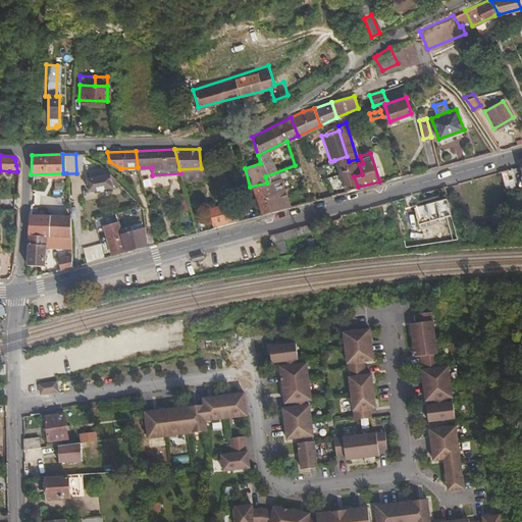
[(347,156),(334,160),(344,191),(358,187),(354,176),(362,174),(359,164),(357,159),(349,161),(347,156)]
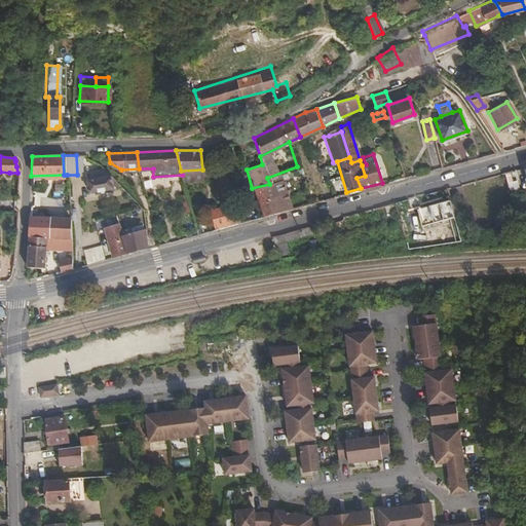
[(109,175),(103,168),(87,171),(88,179),(85,180),(87,191),(111,188),(109,175)]
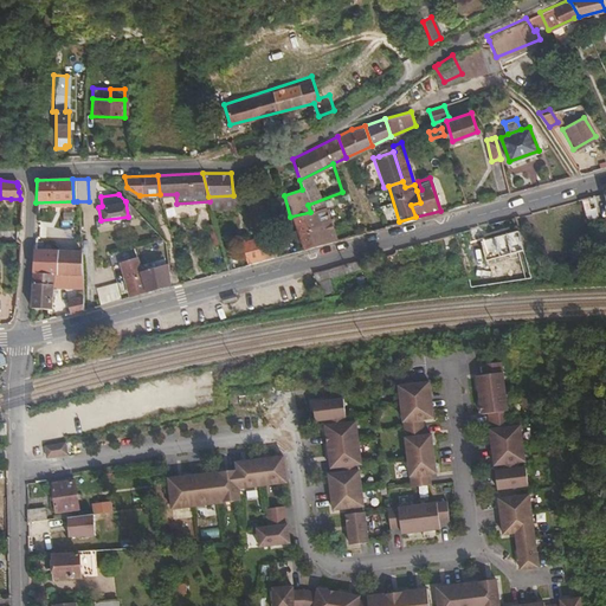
[(313,211),(310,212),(290,217),(301,249),(334,239),(327,219),(316,223),(313,211)]
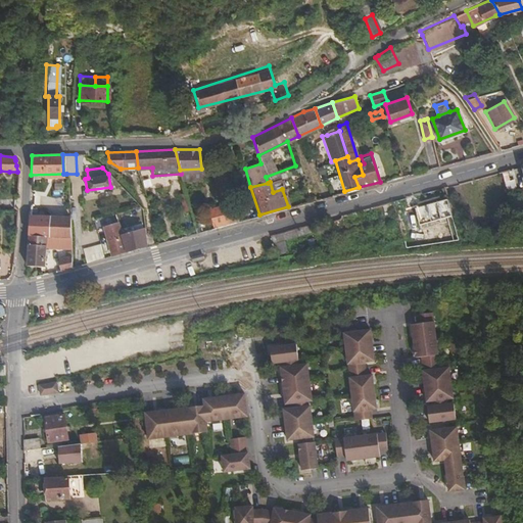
[(237,221),(231,201),(206,208),(212,228),(237,221)]
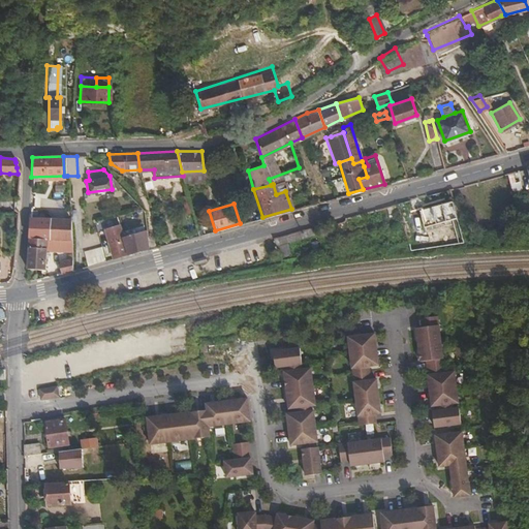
[(35,217),(35,210),(29,210),(27,238),(45,238),(47,238),(48,218),(42,218),(35,217)]
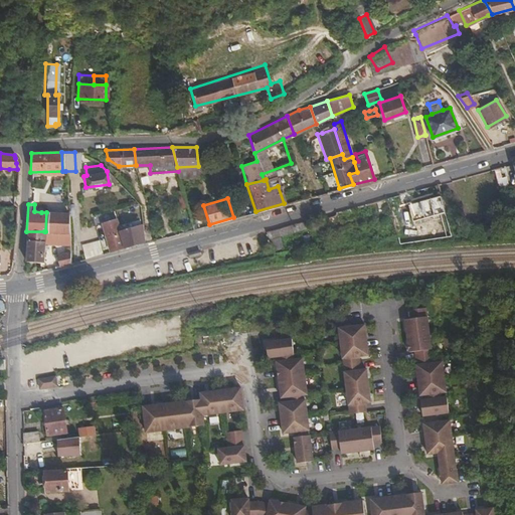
[(66,213),(46,212),(45,231),(67,233),(67,213),(66,213)]
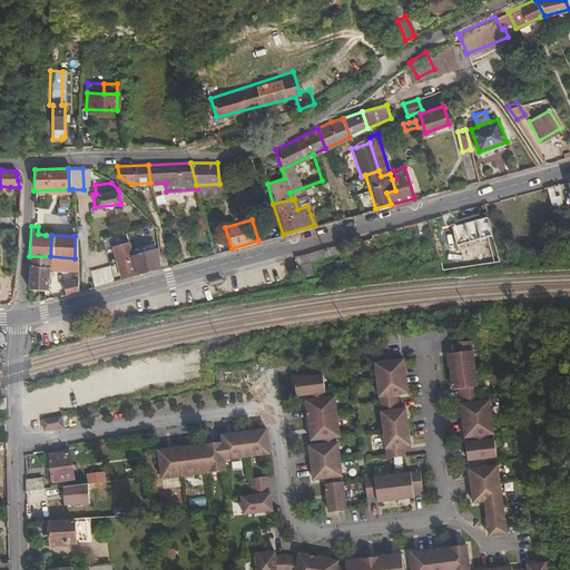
[(136,273),(130,255),(127,241),(110,246),(119,277),(136,273)]
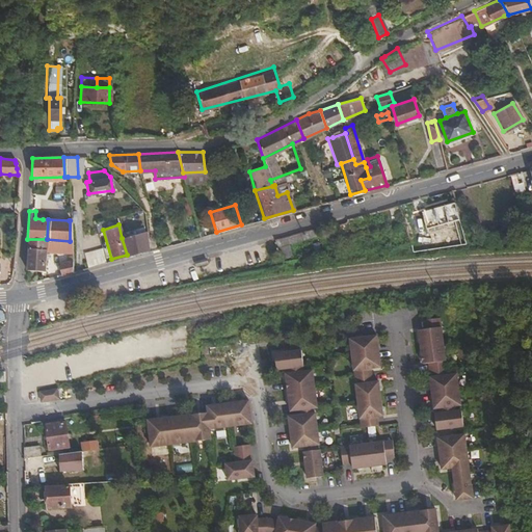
[(145,231),(122,238),(127,255),(147,249),(145,231)]
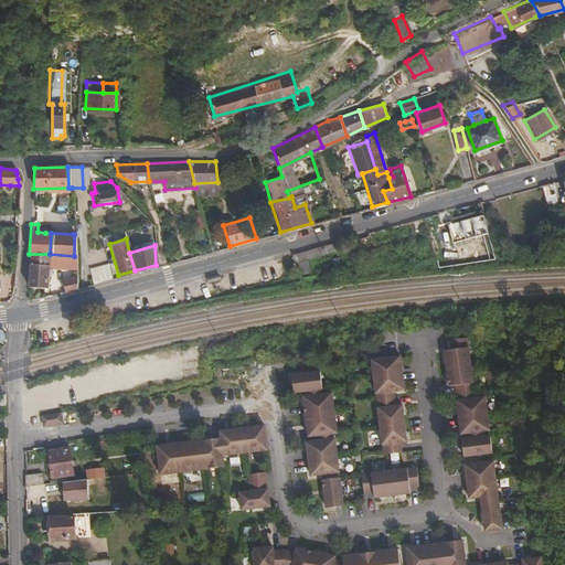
[(45,287),(49,254),(29,254),(27,286),(45,287)]
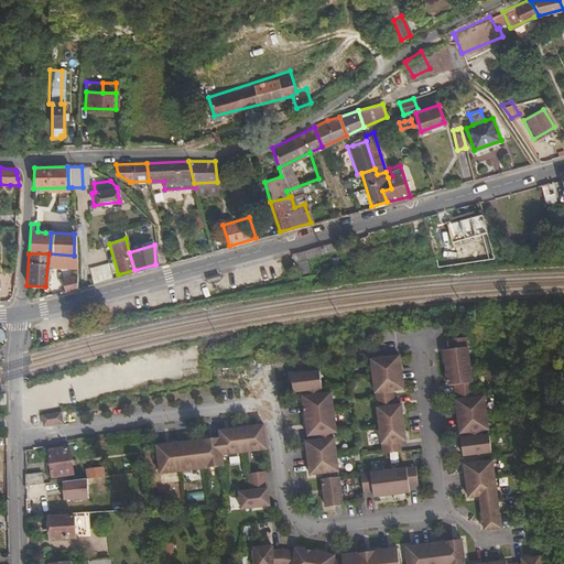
[(76,288),(75,275),(62,278),(62,291),(76,288)]
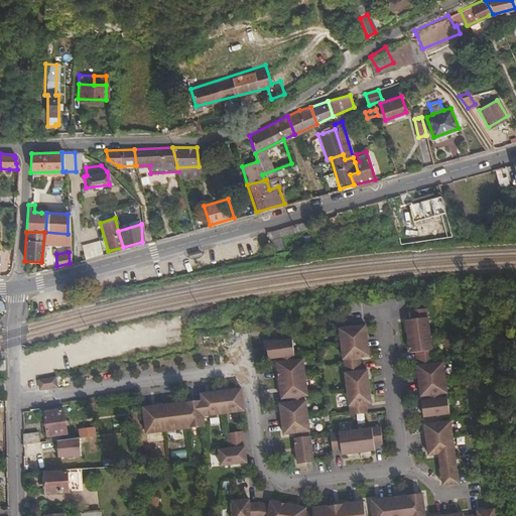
[(405,320),(408,354),(414,353),(415,362),(432,360),(426,308),(409,310),(410,319),(405,320)]
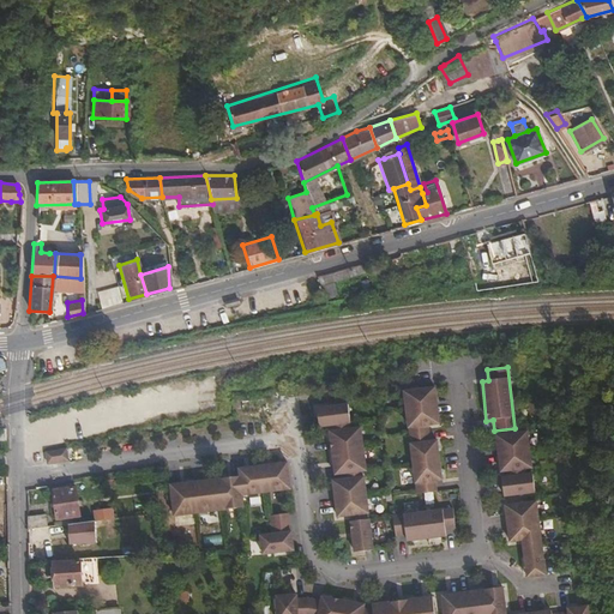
[(402,391),(407,427),(438,423),(433,387),(402,391)]
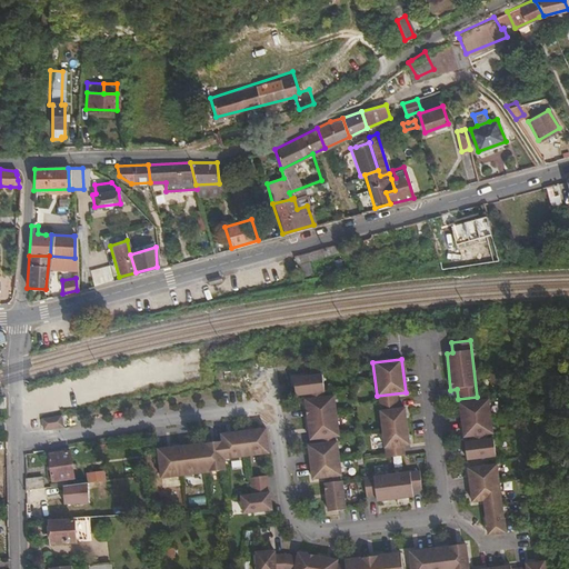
[(322,391),(320,375),(291,378),(293,395),(322,391)]
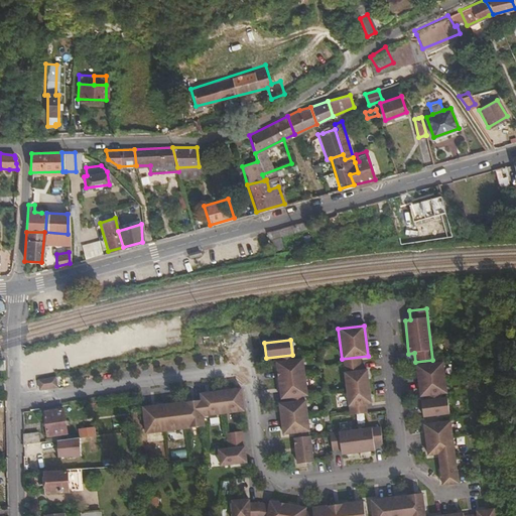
[(305,395),(301,359),(277,362),(274,362),(279,398),(287,397),(302,395),(305,395)]
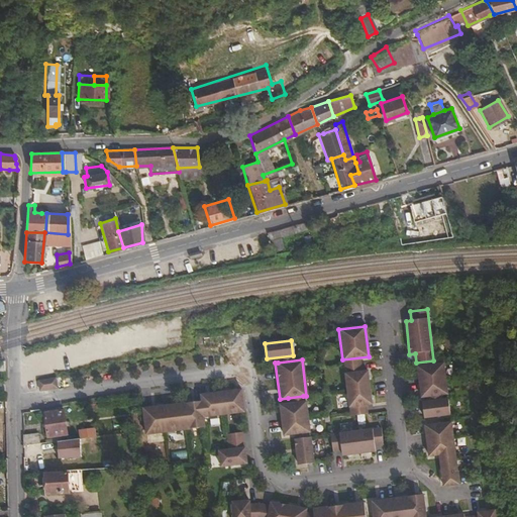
[(342,365),(348,415),(366,414),(365,405),(370,404),(366,371),(360,372),(359,363),(342,365)]
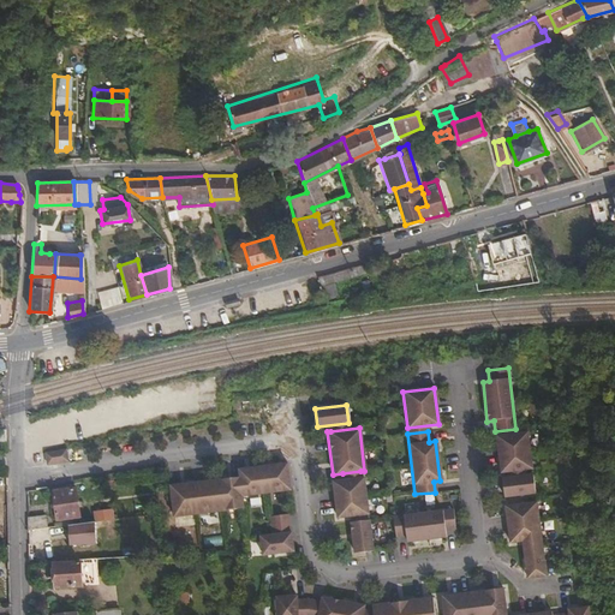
[(495,436),(500,473),(506,472),(525,470),(531,470),(526,434),(515,435),(495,436)]
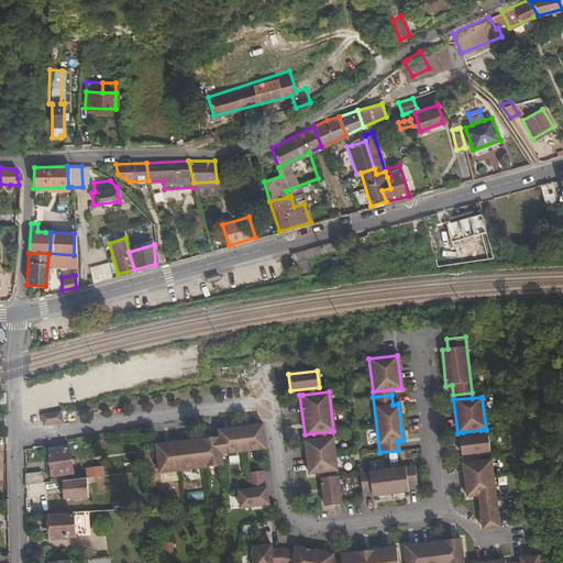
[(58,409),(40,412),(42,423),(59,420),(58,409)]
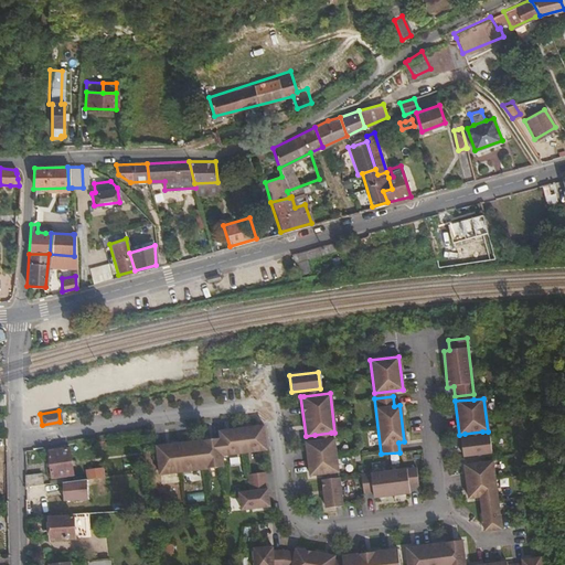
[(265,449),(262,425),(217,430),(219,437),(155,445),(158,473),(222,466),(220,455),(265,449)]
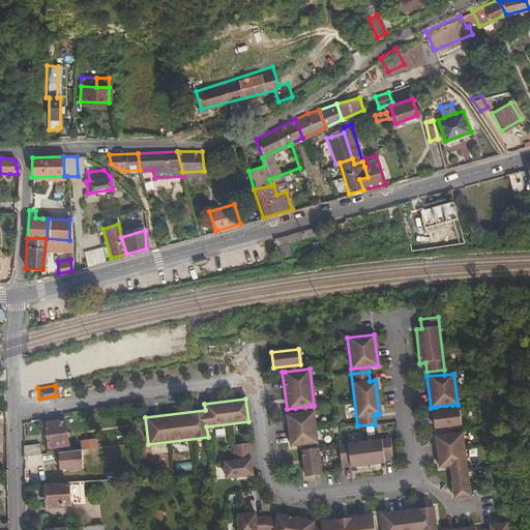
[(432,413),(433,429),(460,425),(458,410),(452,410),(437,412),(432,413)]
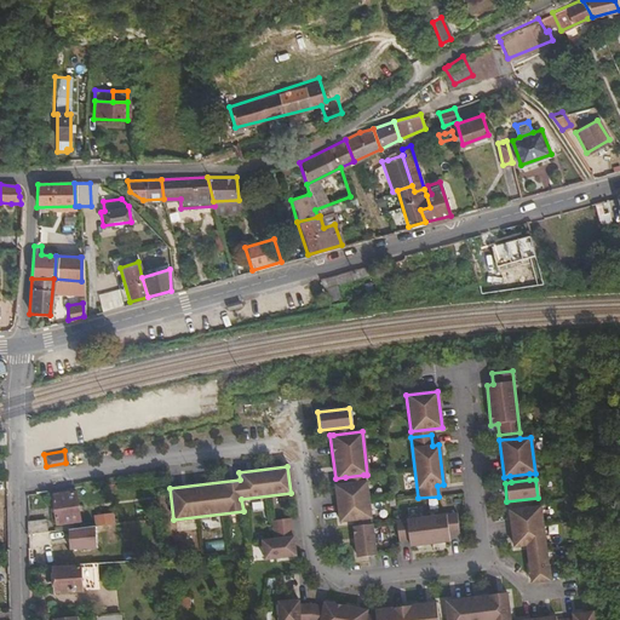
[(369,518),(365,481),(346,483),(333,484),(338,522),(351,520),(368,518),(369,518)]
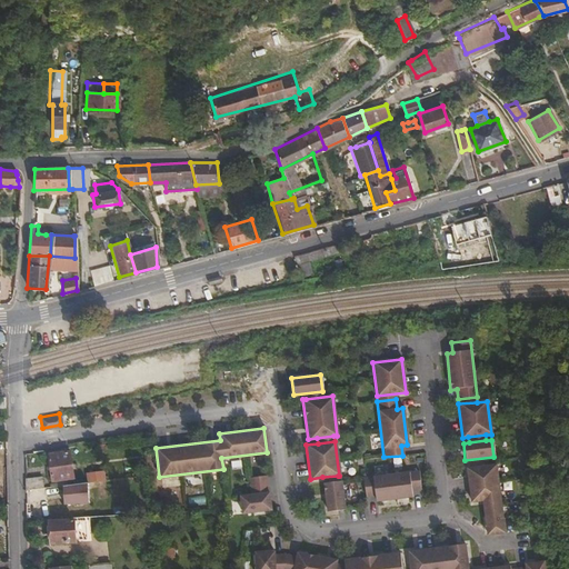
[(79,477),(76,451),(53,455),(57,480),(79,477)]
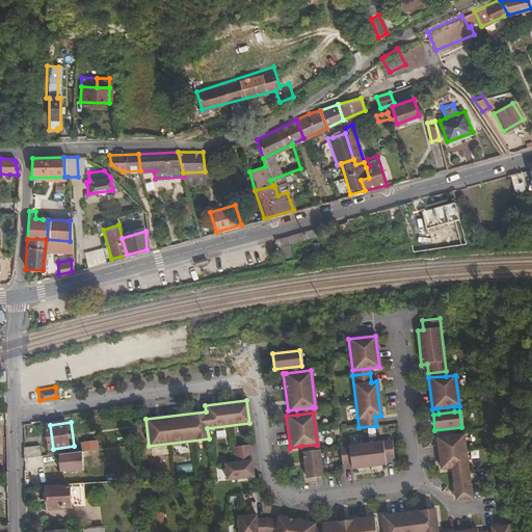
[(435,439),(439,470),(466,467),(462,435),(435,439)]
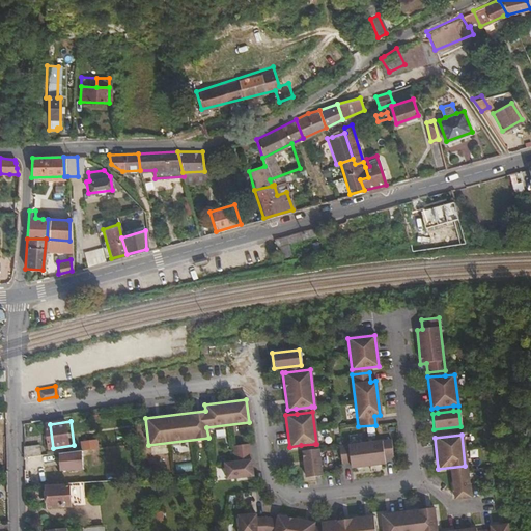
[(81,441),(82,449),(99,447),(98,439),(81,441)]
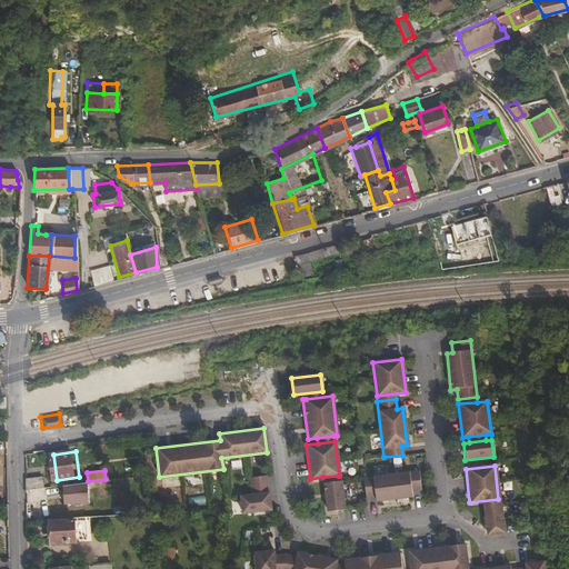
[(419,490),(417,471),(361,478),(363,496),(373,495),(373,501),(410,497),(410,491),(419,490)]
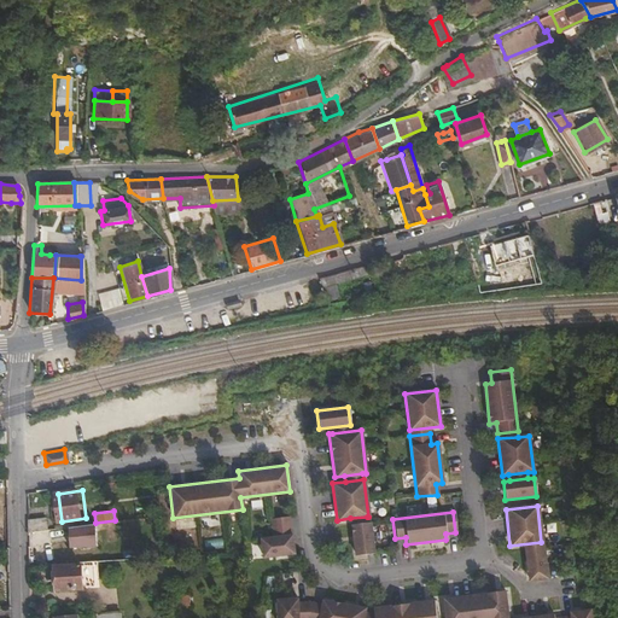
[(268,518),(270,536),(258,537),(261,557),(292,553),(287,516),(268,518)]
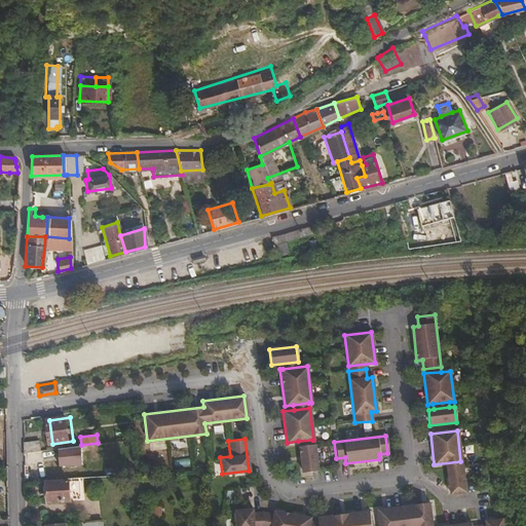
[(43,440),(28,442),(29,452),(43,450),(43,440)]
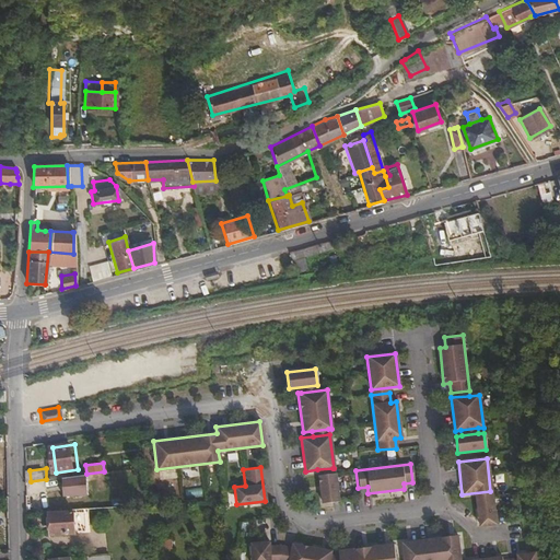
[(337,501),(334,473),(334,474),(317,475),(321,503),(337,501)]
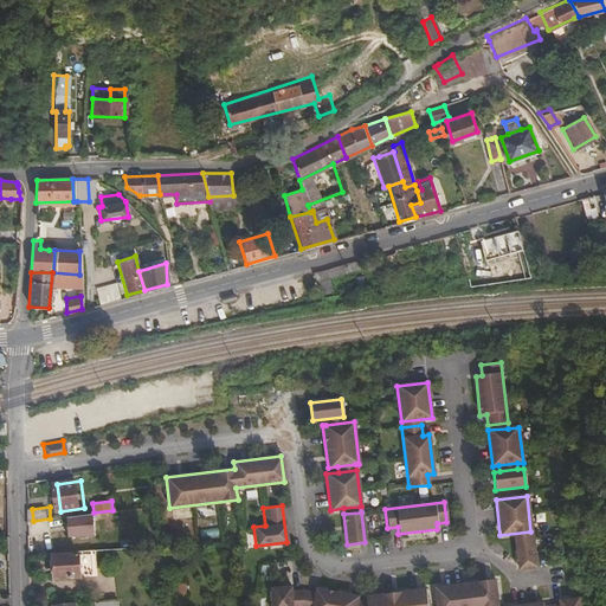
[(535,568),(532,537),(513,540),(516,571),(535,568)]
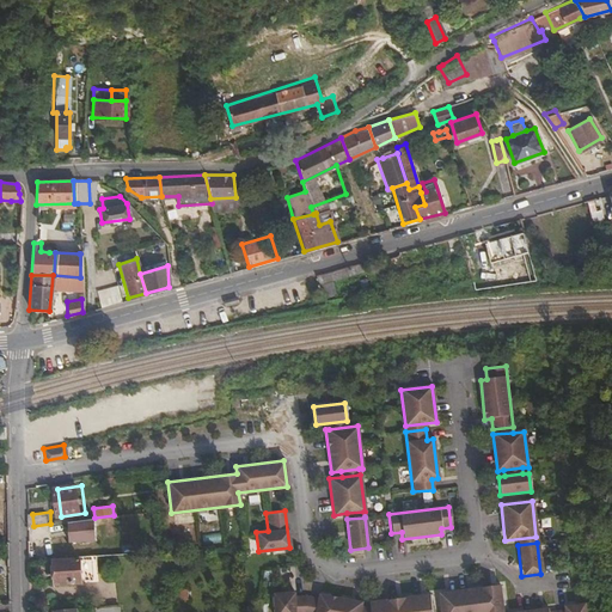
[(124,561),(124,557),(129,556),(129,552),(74,555),(74,558),(51,560),(51,582),(78,581),(78,576),(86,576),(86,563),(124,561)]
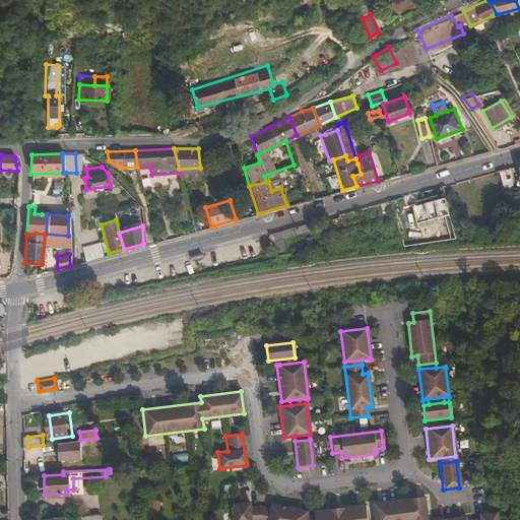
[(425,519),(423,498),(372,504),(373,519),(425,519)]
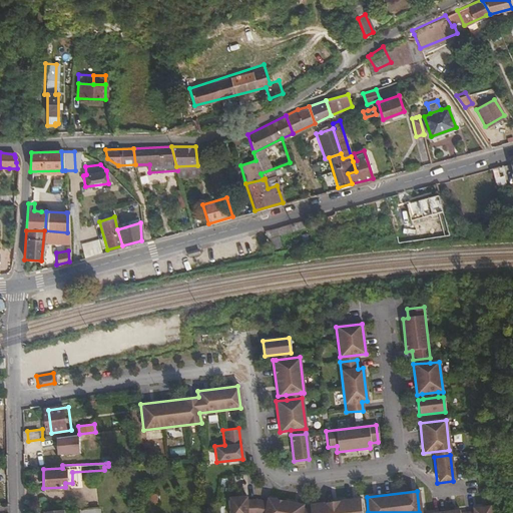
[(227,497),(227,512),(300,512),(301,509),(302,505),(266,498),(266,501),(255,499),(244,499),(244,496),(227,497)]
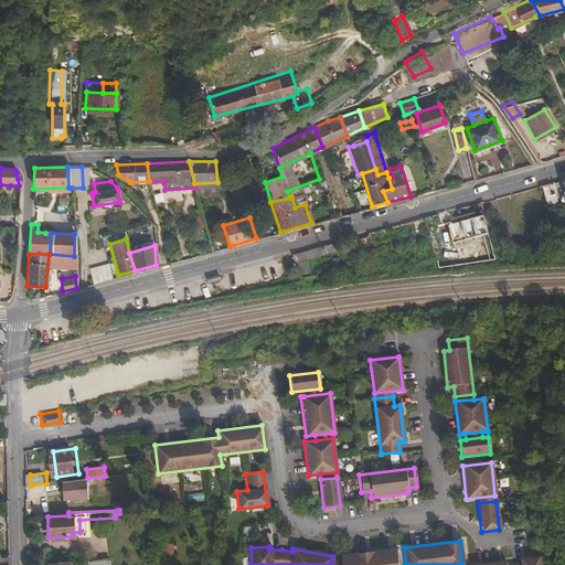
[(396,564),(395,548),(339,555),(340,561),(340,564),(396,564)]
